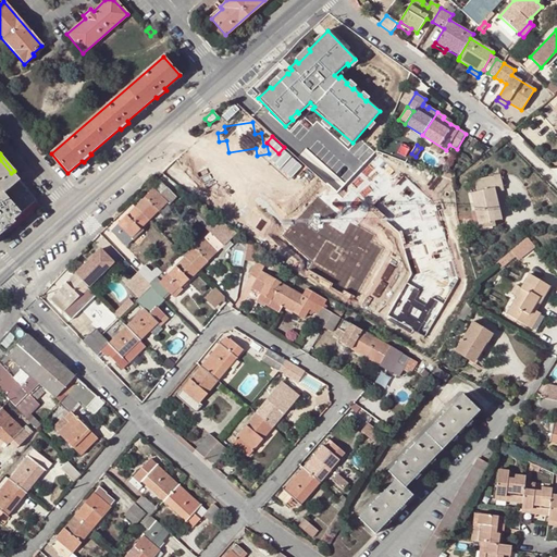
[(199,173),(209,163),(200,153),(189,162),(199,173)]
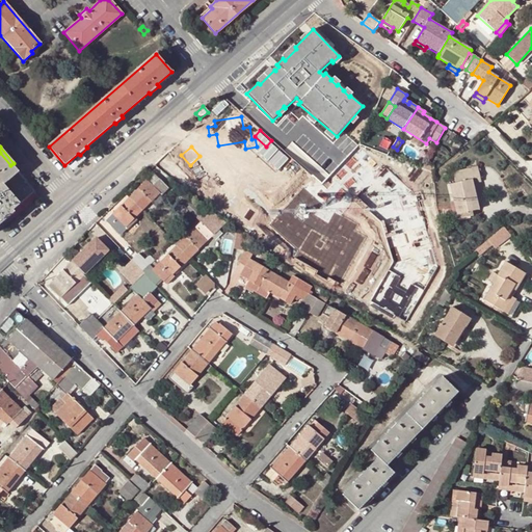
[(0,219),(11,210),(33,191),(10,165),(0,153),(0,219)]
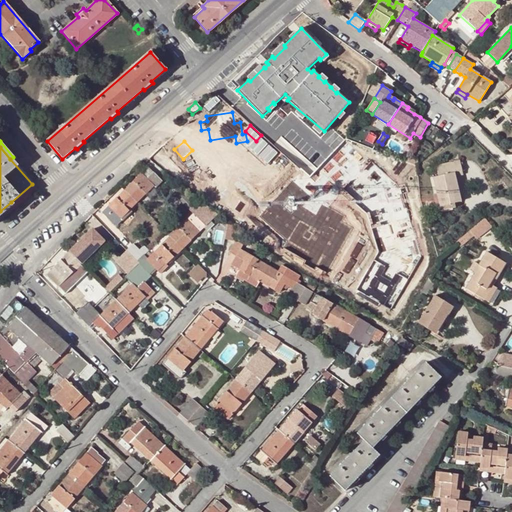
[(358,168),(358,169),(380,180),(386,167),(356,153),(355,156),(348,152),(340,165),(338,163),(328,178),(336,186),(340,182),(351,188),(358,176),(351,172),(354,166),(358,168)]
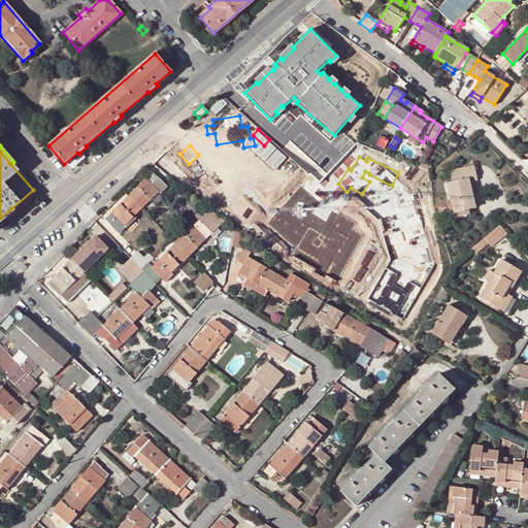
[(430,171),(435,167),(420,162),(419,167),(430,171)]
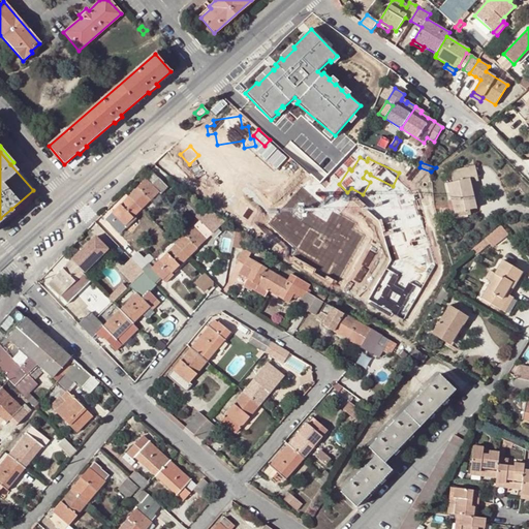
[(308,177),(296,165),(290,172),(302,183),(308,177)]
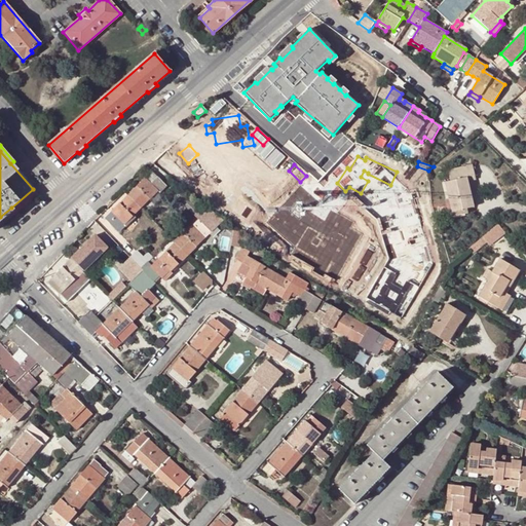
[(446,183),(452,213),(474,208),(467,183),(476,181),(473,166),(448,172),(450,182),(446,183)]
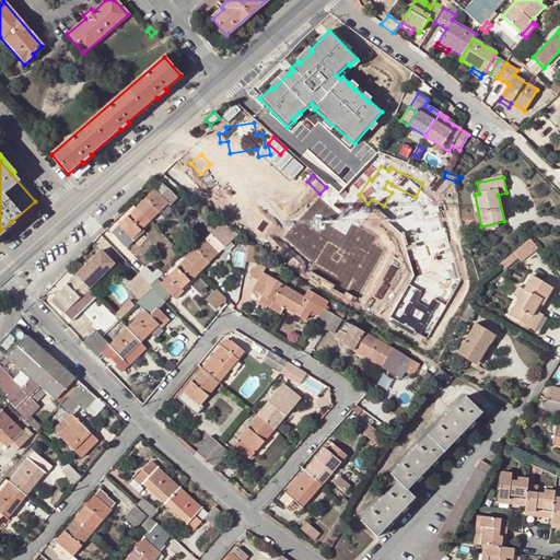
[(154,190),(159,194),(164,187),(161,184),(154,190)]
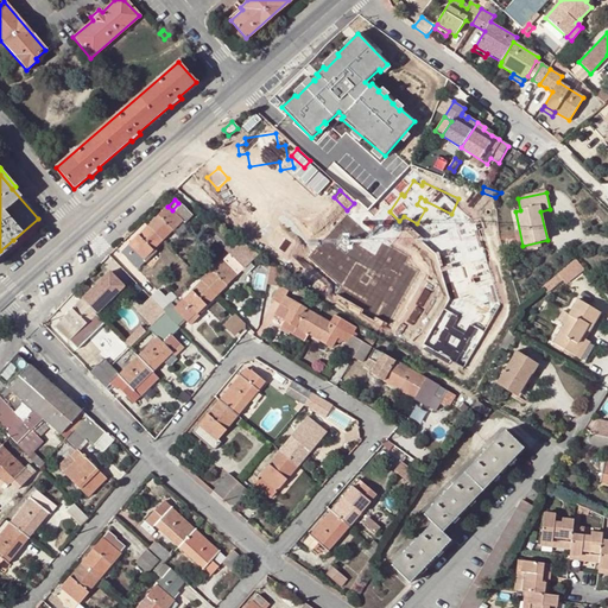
[(178,203),(172,210),(182,221),(189,214),(178,203)]
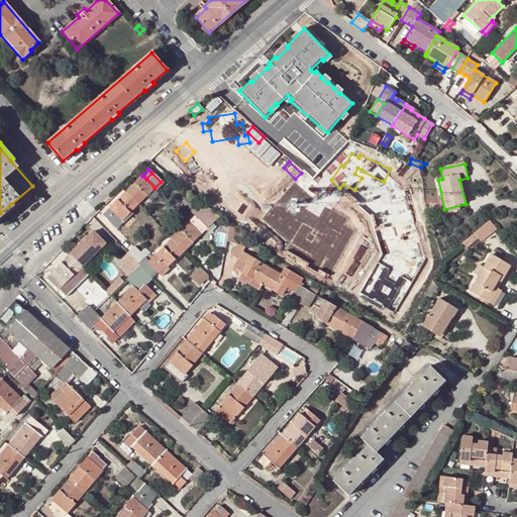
[(137,205),(154,188),(146,179),(142,176),(125,192),(137,205)]
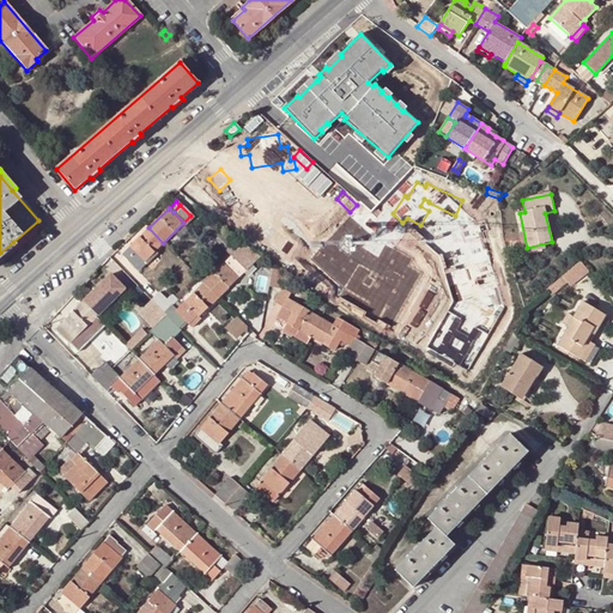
[(163,243),(149,228),(121,255),(135,271),(139,271),(146,265),(144,263),(163,243)]
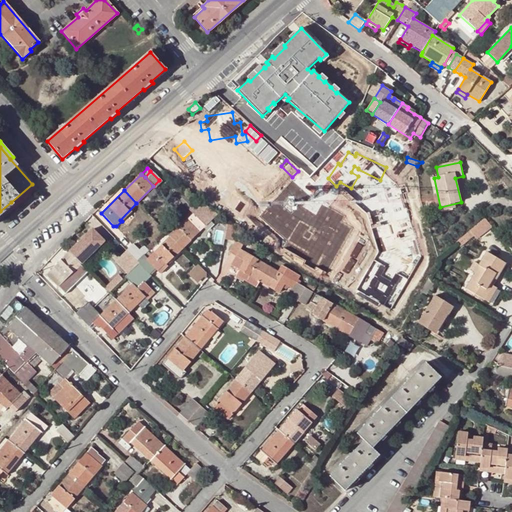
[(189,210),(195,204),(185,194),(179,200),(189,210)]
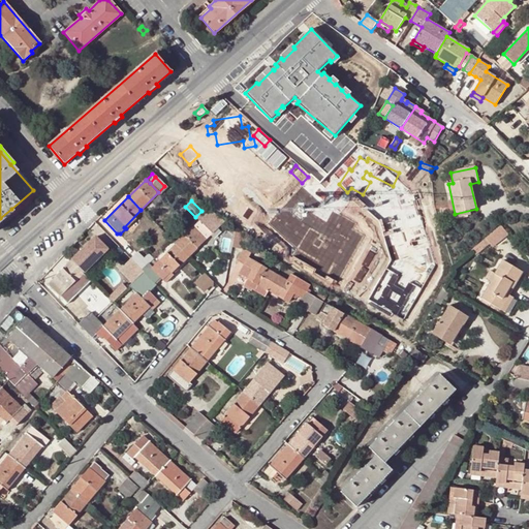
[(0,222),(13,211),(11,209),(0,218),(0,222)]
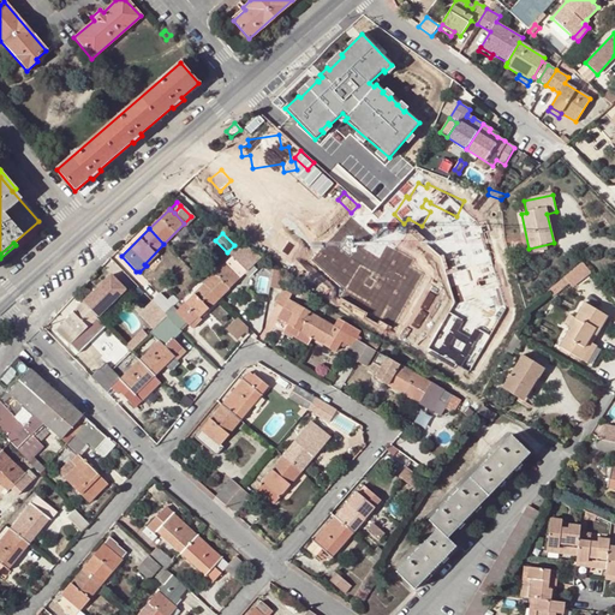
[(243,269),(250,261),(234,245),(227,252),(231,257),(203,285),(218,299),(238,279),(231,270),(237,263),(243,269)]
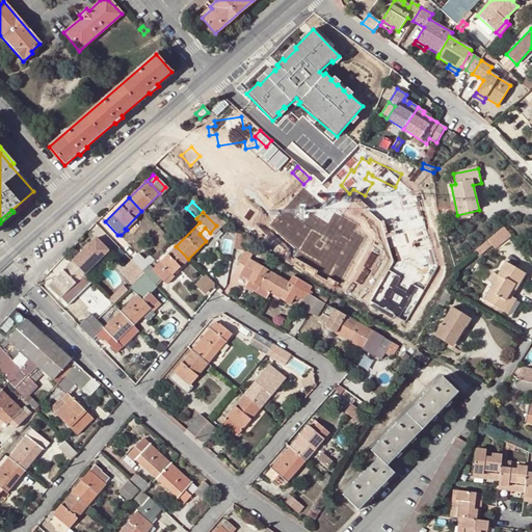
[(504,227),(474,251),(479,257),(493,244),(496,248),(511,235),(504,227)]
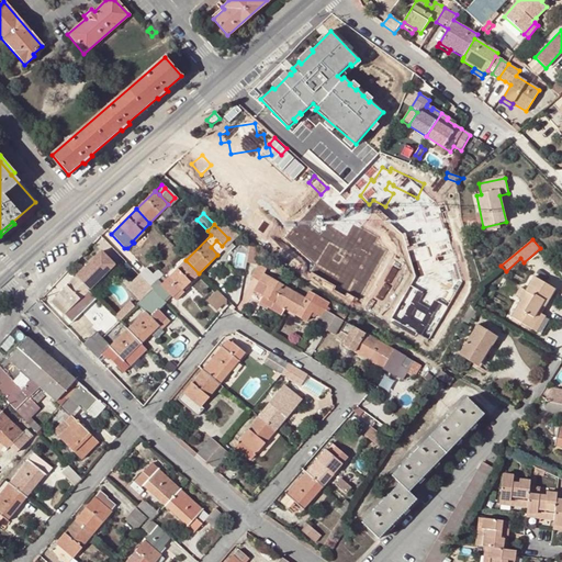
[(247,262),(256,265),(257,259),(259,251),(251,246),(247,262)]
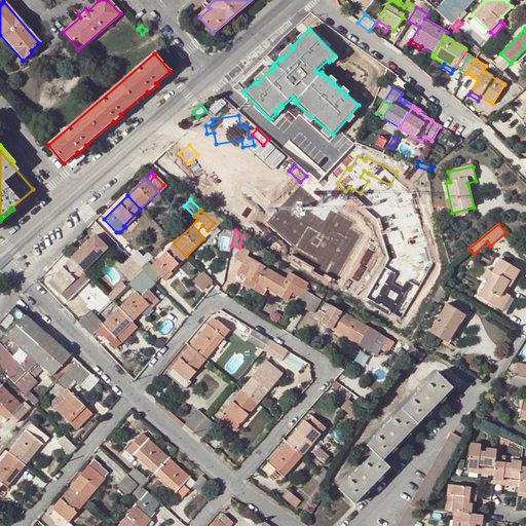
[(70,260),(82,272),(107,249),(95,236),(70,260)]
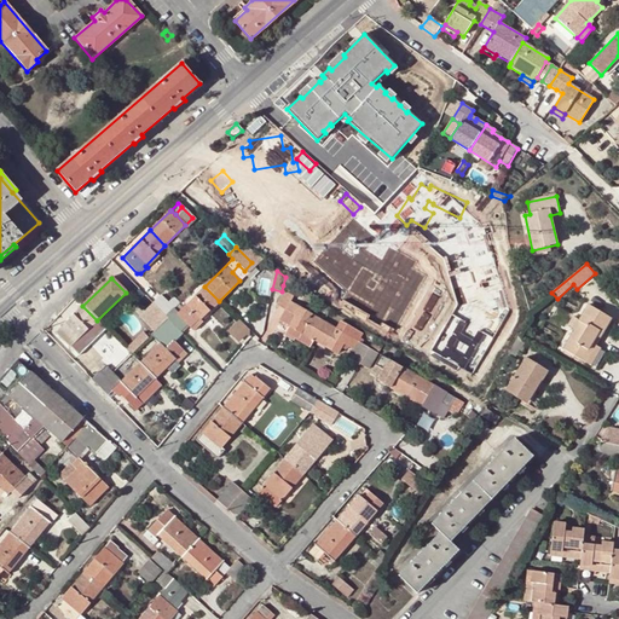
[(187,325),(190,327),(197,319),(198,320),(201,319),(219,301),(204,287),(177,313),(173,308),(165,317),(167,318),(180,331),(180,333),(187,325)]
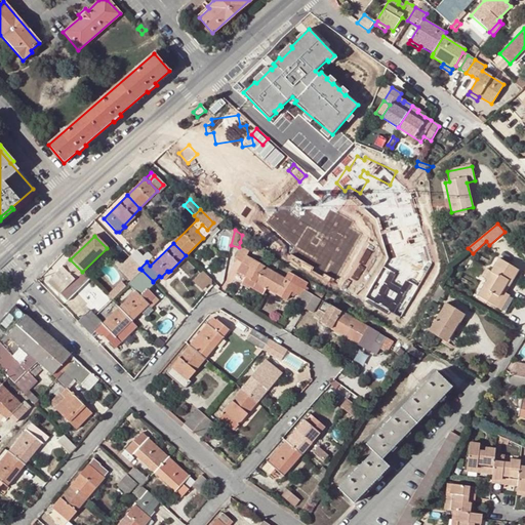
[(143,256),(149,251),(142,244),(135,250),(143,256)]
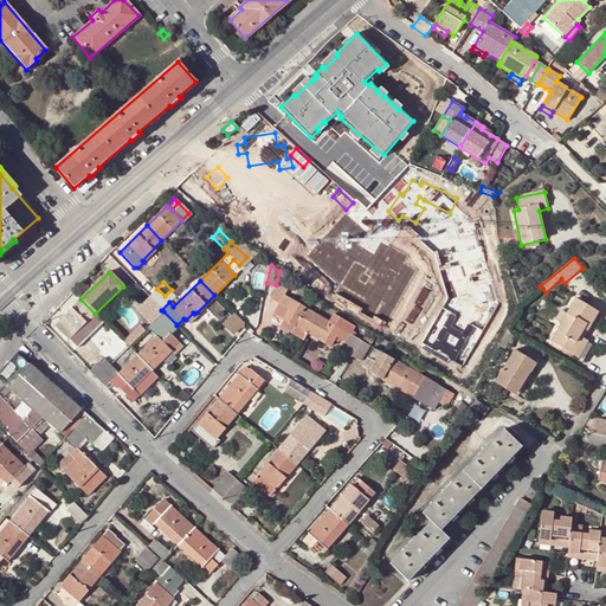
[(278,284),(271,298),(279,303),(274,313),(283,318),(309,333),(320,315),(284,294),(287,289),(278,284)]
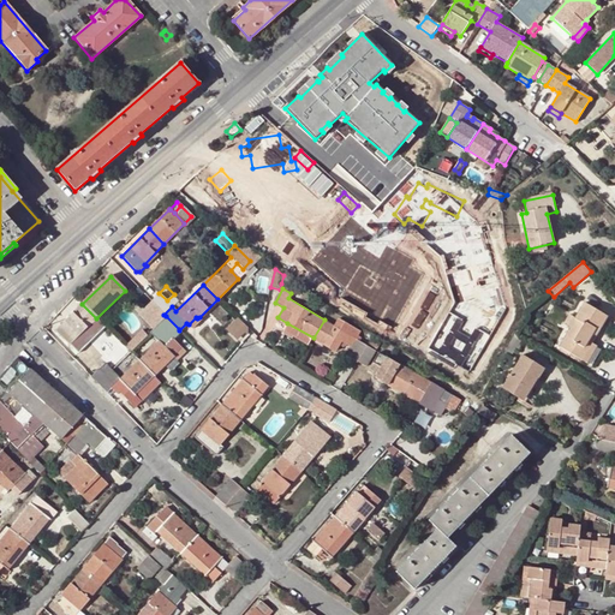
[(511,300),(505,291),(496,296),(503,305),(511,300)]
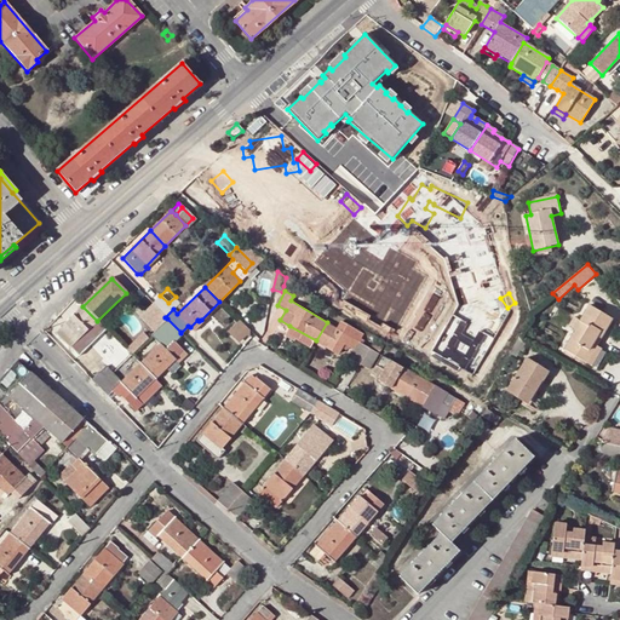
[(179,303),(181,302),(176,297),(168,303),(160,296),(151,303),(153,304),(165,317),(173,309),(179,303)]
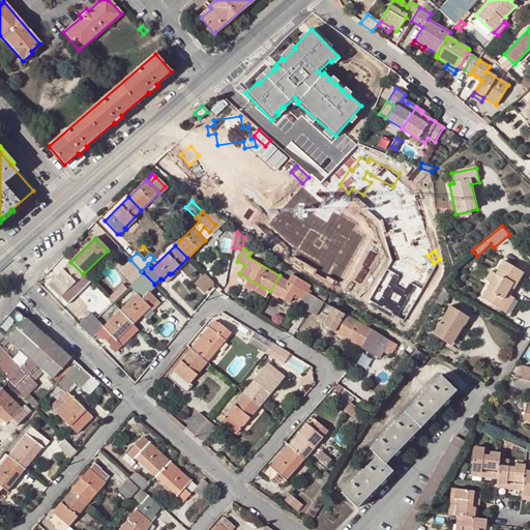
[(273,265),(283,270),(286,265),(277,259),(273,265)]
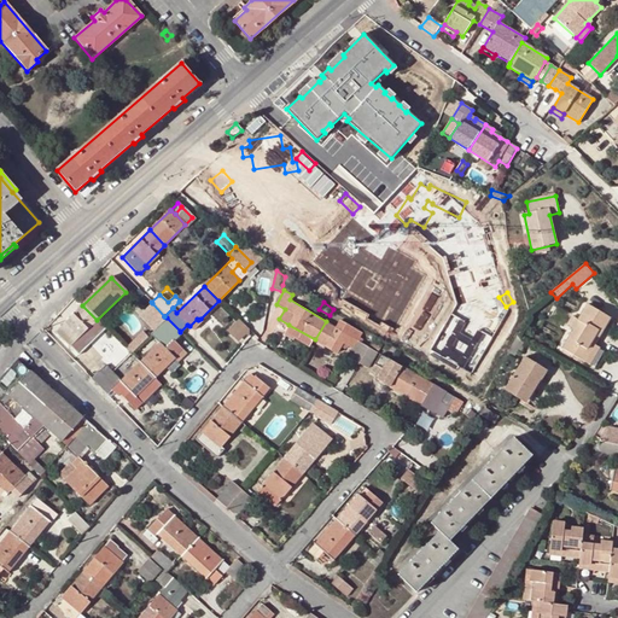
[(164,316),(152,303),(139,316),(153,332),(167,318),(164,316)]
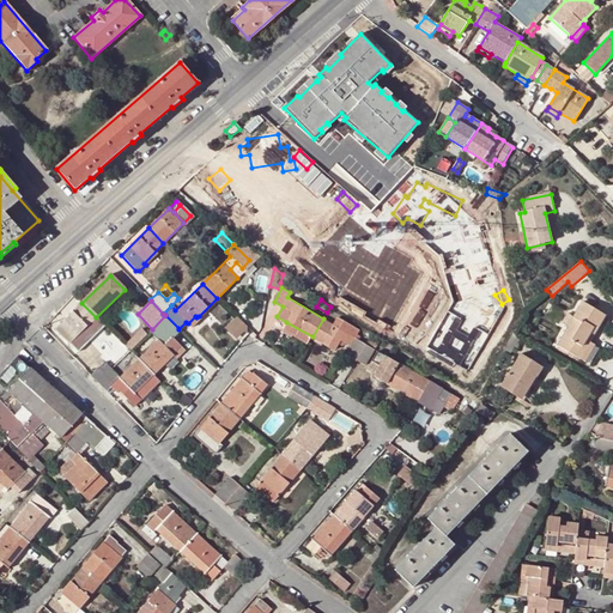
[(581,358),(592,341),(606,315),(582,302),(574,317),(570,316),(565,323),(569,326),(558,345),(581,358)]
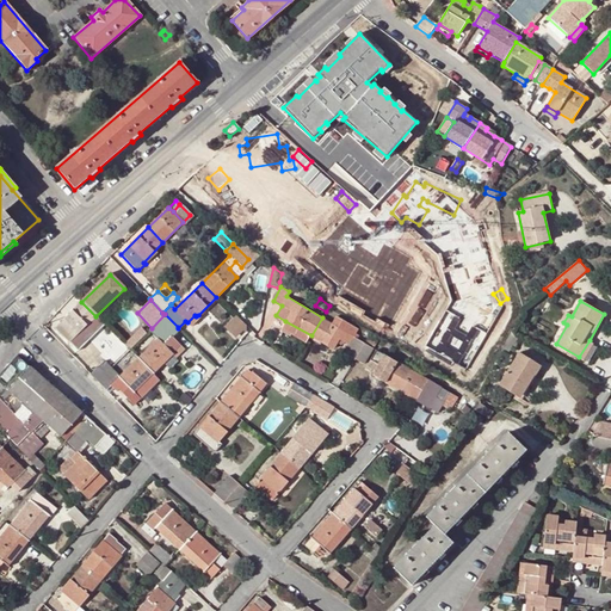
[(54,328),(78,351),(104,325),(96,316),(81,302),(54,328)]
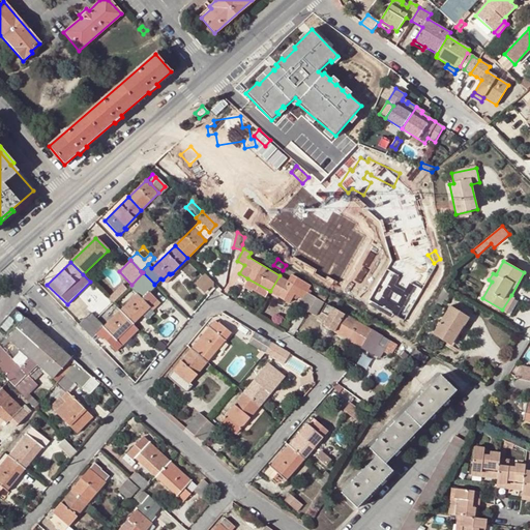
[(142,299),(148,293),(155,286),(154,285),(154,284),(143,272),(131,285),(130,285),(128,288),(136,295),(119,312),(133,325),(149,307),(142,299)]
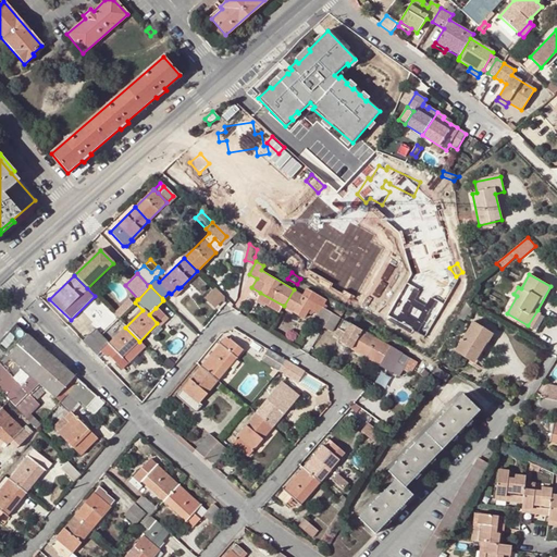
[(174,298),(183,289),(181,287),(178,288),(177,287),(171,294),(174,298)]
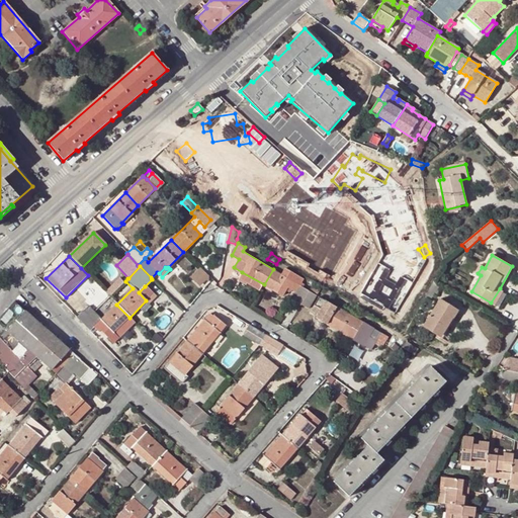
[(208,277),(199,268),(189,277),(199,287),(205,281),(208,284),(208,277)]
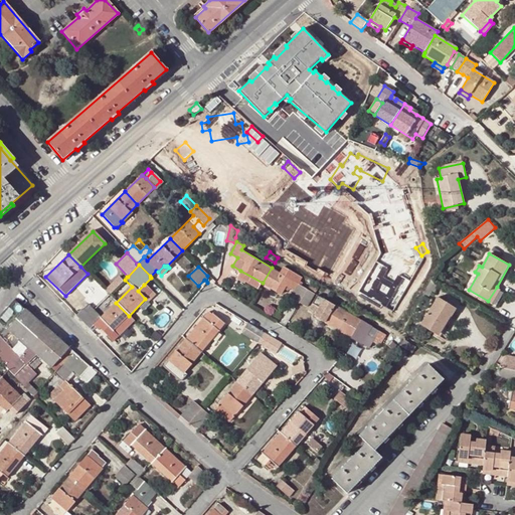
[(284,267),(280,273),(272,268),(263,283),(282,294),(285,289),(289,290),(290,288),(294,291),(291,297),(300,302),(307,289),(301,286),(303,283),(300,281),(302,277),(284,267)]
